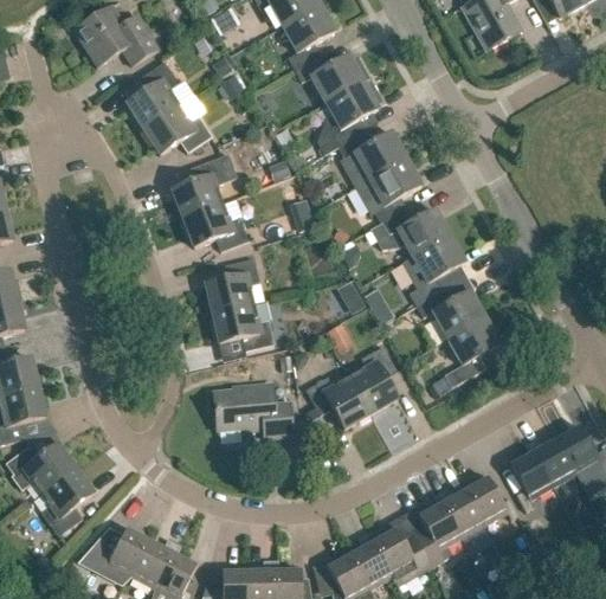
[(201,1),(207,11),(216,6),(212,0),(204,0),(201,1)]
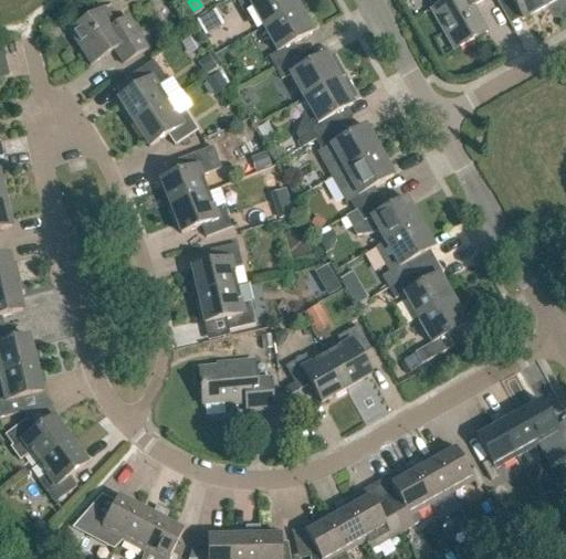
[(263,23),(297,3),(295,0),(238,0),(248,17),(257,11),(263,23)]
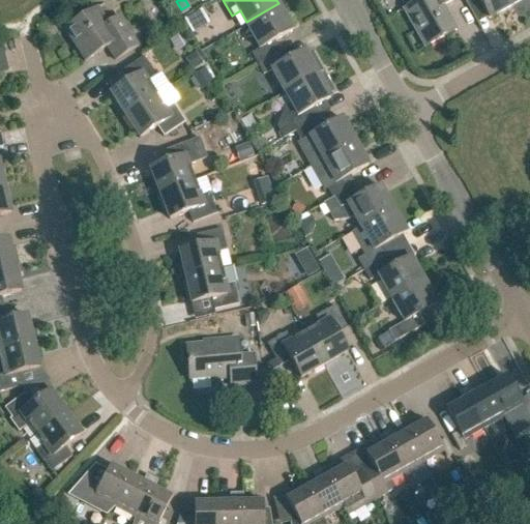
[(425,44),(454,27),(441,3),(446,0),(413,0),(404,5),(425,44)]
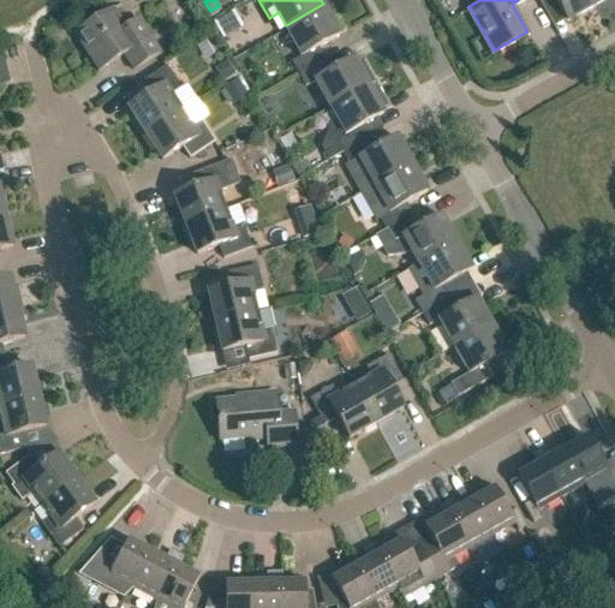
[(567,18),(595,3),(593,0),(541,0),(543,4),(549,0),(557,0),(567,18)]
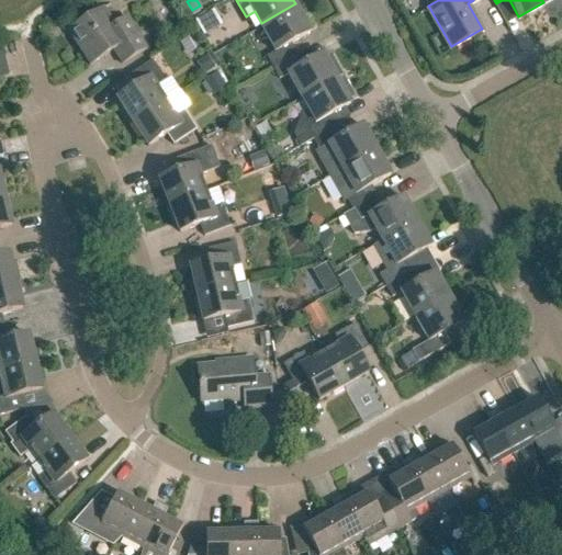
[(291,40),(310,29),(295,3),(261,23),(276,47),(267,53),(272,64),(296,51),(291,40)]
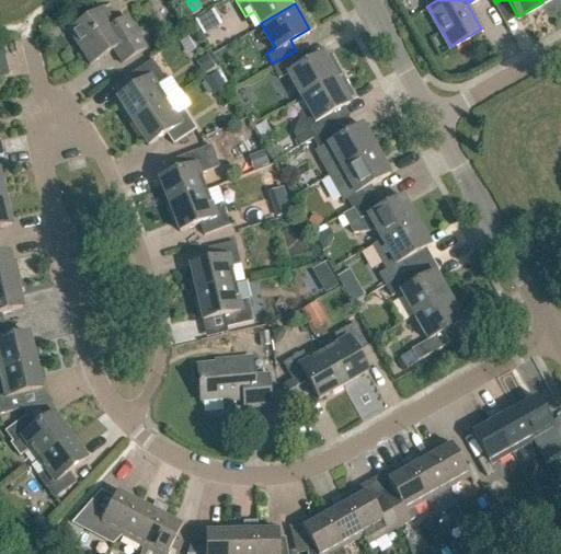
[(122,59),(146,44),(126,13),(114,21),(103,4),(68,27),(90,60),(113,46),(122,59)]
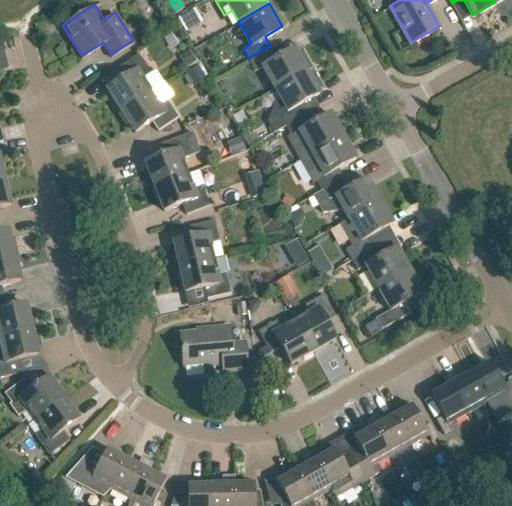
[(262,64),(275,86),(313,65),(312,64),(311,65),(301,46),(295,49),(293,46),(276,56),(270,46),(248,58),(254,68),(262,64)]
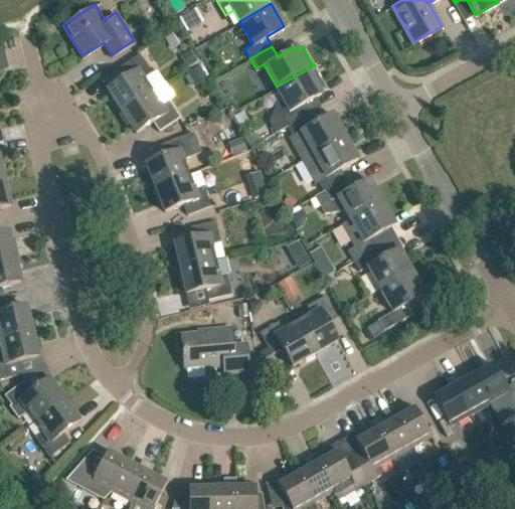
[(193,48),(191,49),(190,48),(180,53),(186,64),(198,57),(193,48)]
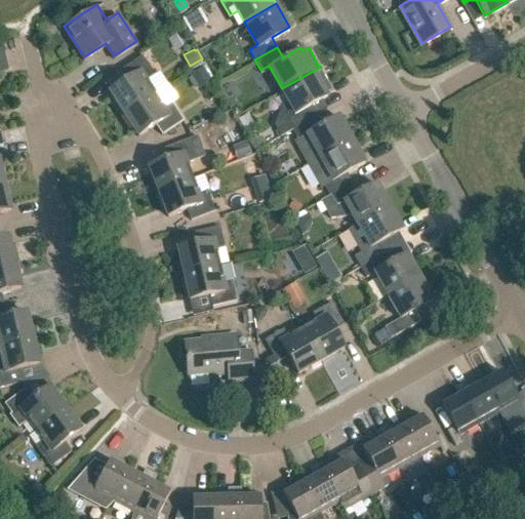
[(155,90),(146,76),(153,72),(142,53),(120,68),(126,77),(109,88),(124,111),(155,90)]
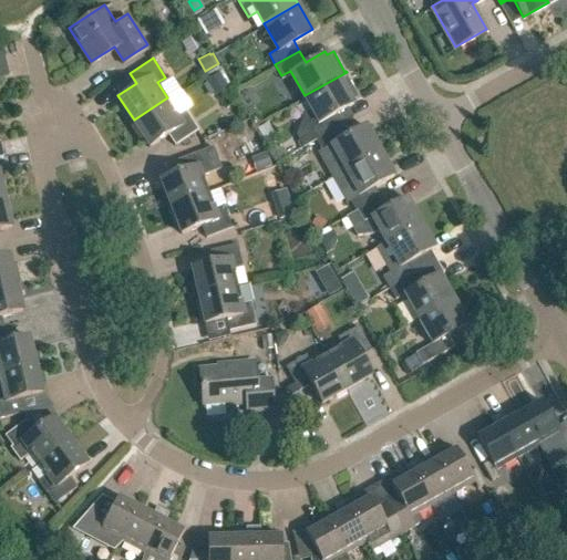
[(215,92),(228,84),(219,69),(205,78),(215,92)]
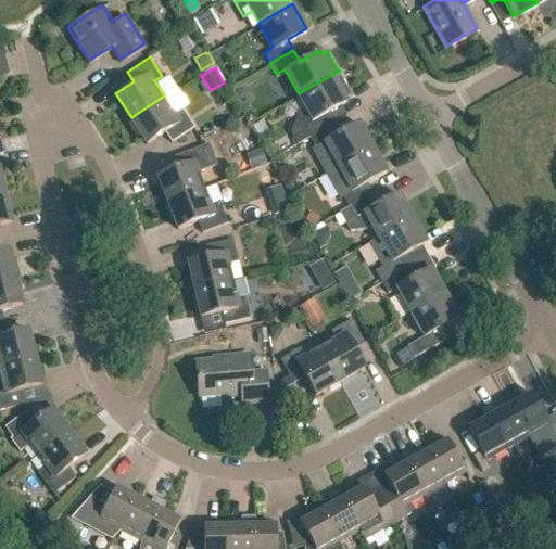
[(340,71),(299,93),(304,104),(299,106),(290,129),(298,140),(310,133),(333,120),(327,110),(346,99),(344,96),(351,92),(339,72),(340,71)]
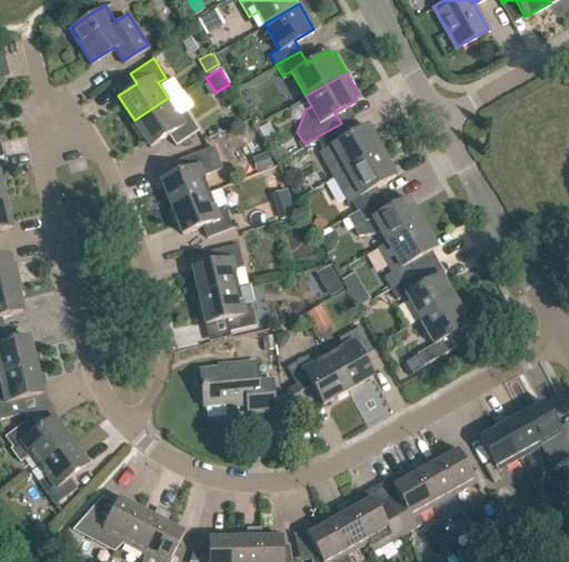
[(178,113),(168,98),(135,120),(150,144),(168,132),(176,142),(198,128),(186,108),(178,113)]
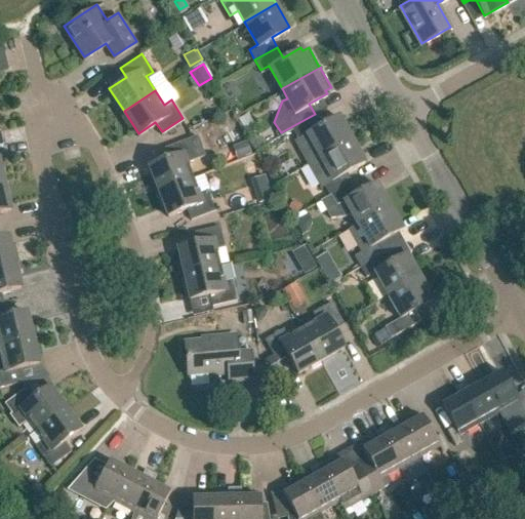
[(315,114),(292,126),(297,135),(294,137),(308,162),(352,137),(338,114),(320,124),(315,114)]
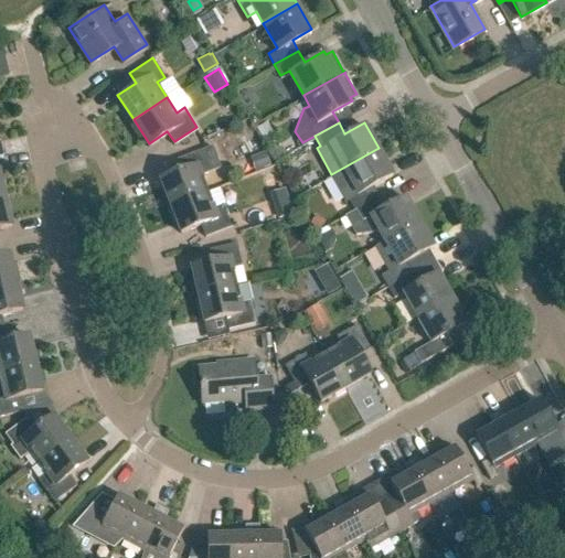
[(159,176),(170,203),(206,189),(200,171),(220,164),(212,142),(176,157),(180,168),(159,176)]
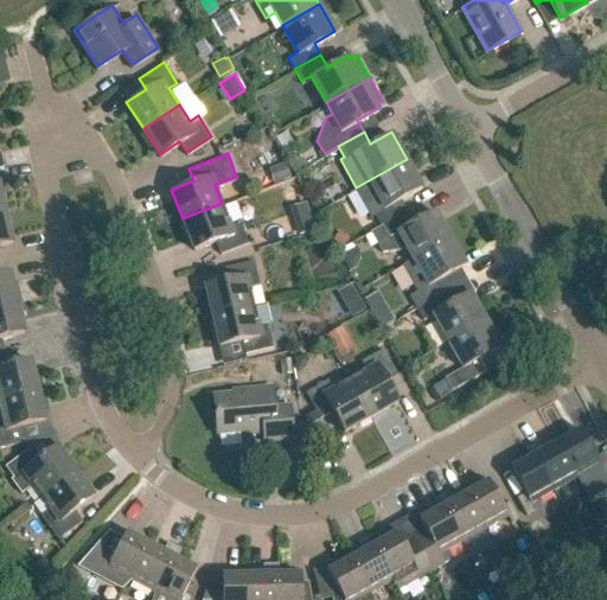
[(307,160),(304,155),(295,153),(286,159),(293,170),(307,160)]
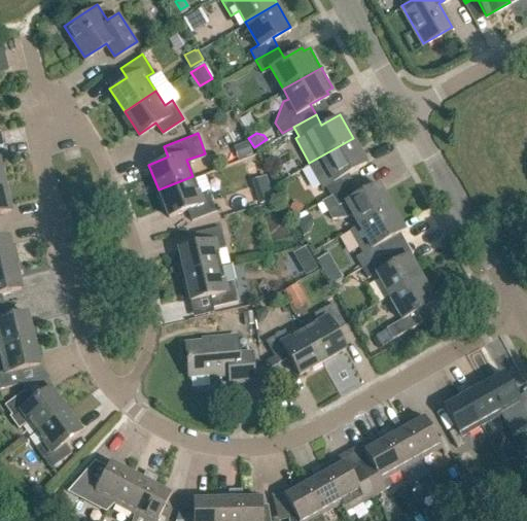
[(238,157),(252,151),(247,138),(233,144),(238,157)]
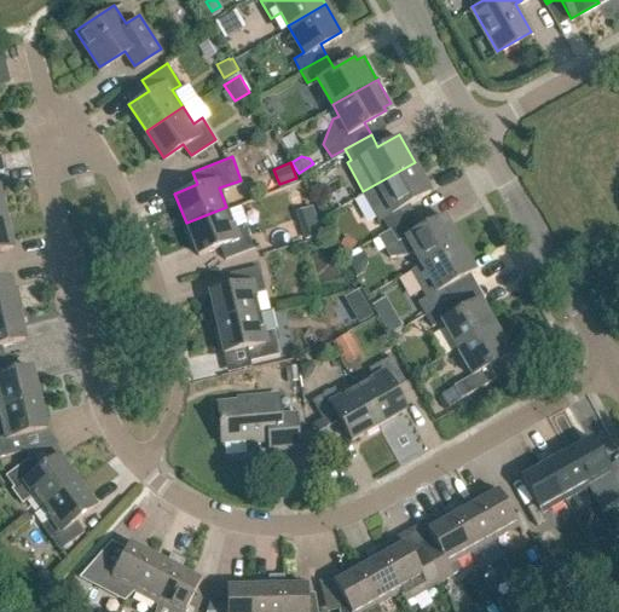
[(383,217),(388,226),(415,212),(409,201),(429,189),(415,162),(363,191),(379,219),(383,217)]
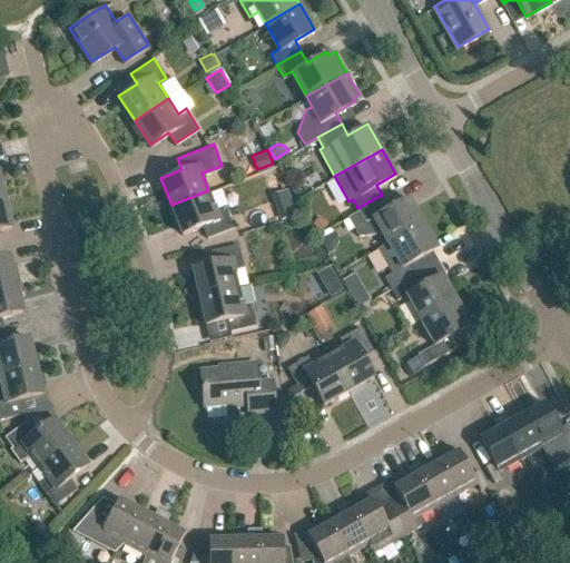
[(284,216),(295,211),(286,187),(275,191),(284,216)]
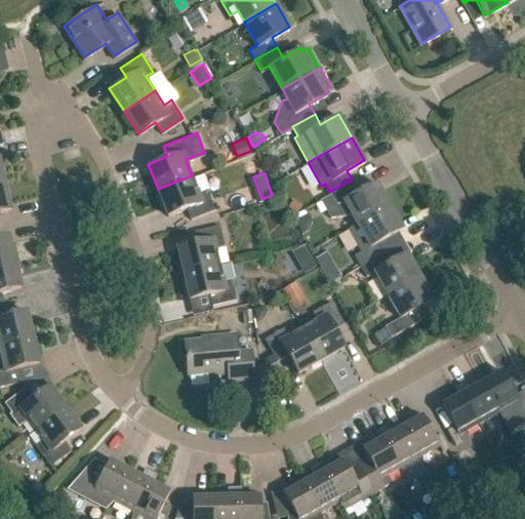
[(198,191),(192,175),(158,189),(167,213),(187,206),(191,216),(214,207),(207,188),(198,191)]
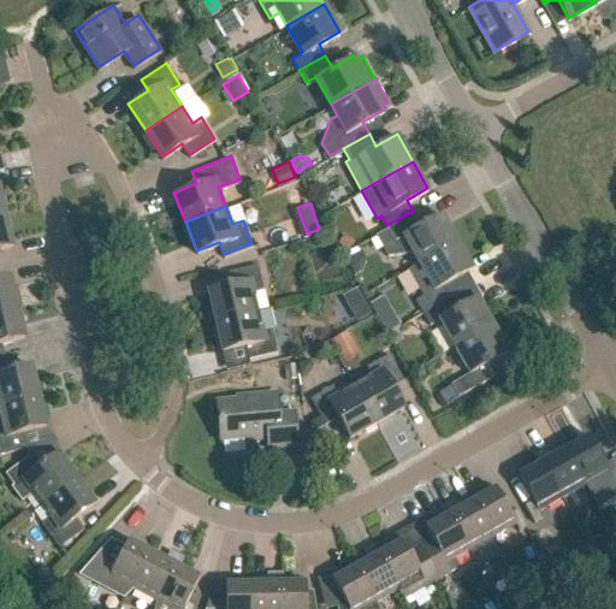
[(386,225),(375,231),(388,253),(404,250),(412,247),(419,260),(456,240),(440,212),(420,224),(413,211),(386,225)]
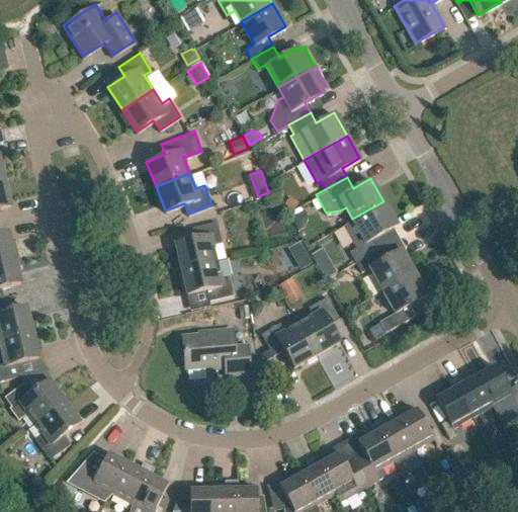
[(0,206),(10,204),(4,179),(0,179),(0,206)]
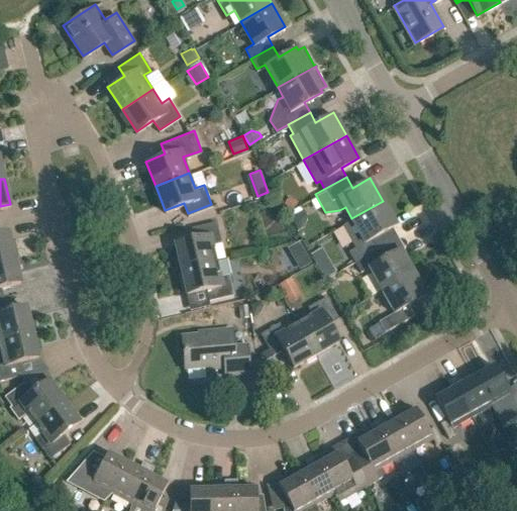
[(293,207),(298,199),(289,194),(284,202),(293,207)]
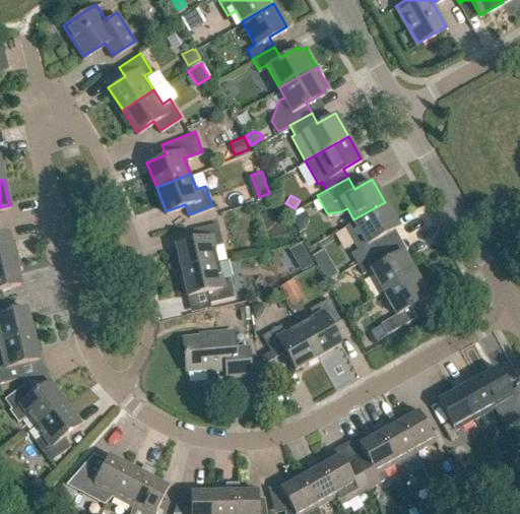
[(398,225),(385,202),(353,219),(366,243),(350,251),(356,261),(379,249),(373,239),(398,225)]
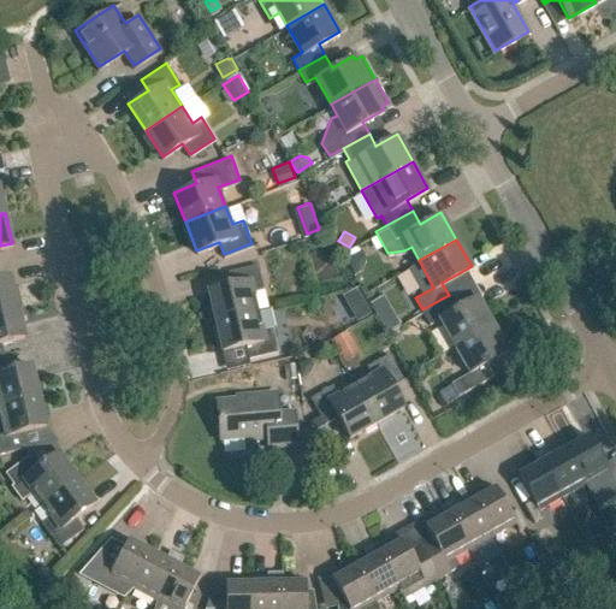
[(362,267),(366,255),(361,247),(345,256),(354,272),(362,267)]
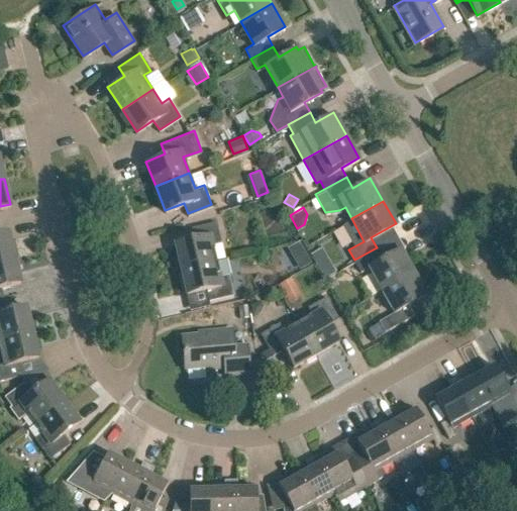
[(175,241),(181,267),(216,259),(212,242),(220,240),(216,219),(191,225),(194,236),(175,241)]
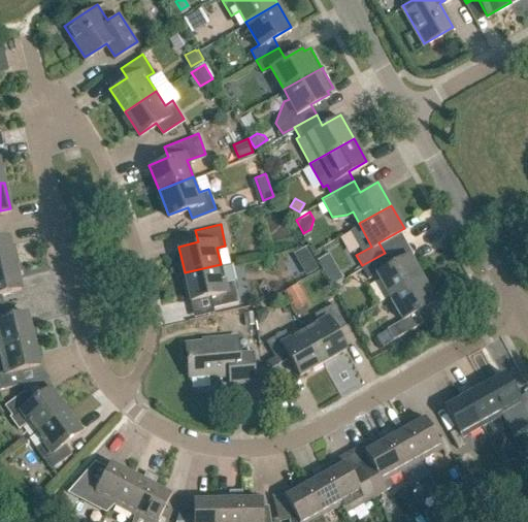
[(0,263),(14,260),(8,234),(0,236),(0,263)]
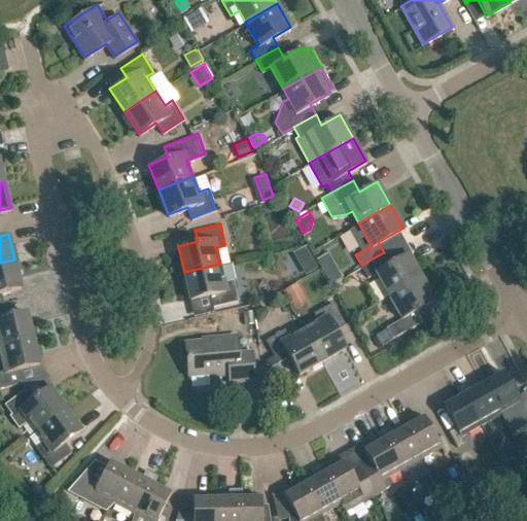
[(305,270),(317,264),(311,252),(303,256),(302,264),(305,270)]
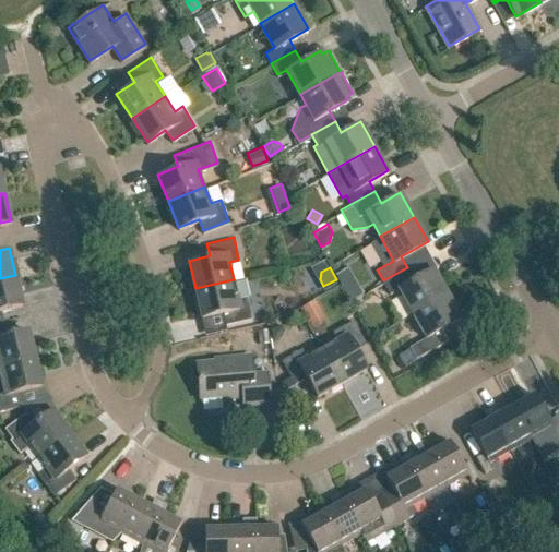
[(414,278),(407,267),(383,280),(390,291),(399,287),(412,311),(447,292),(432,267),(414,278)]
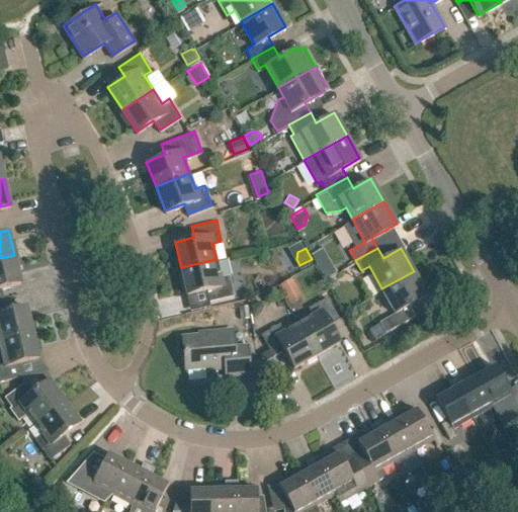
[(0,258),(0,297),(3,297),(1,285),(20,281),(14,255),(0,258)]
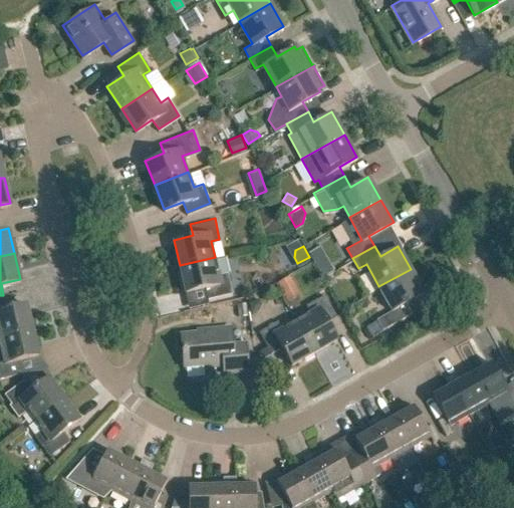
[(218,273),(215,257),(180,265),(186,290),(205,286),(208,297),(232,291),(227,270),(218,273)]
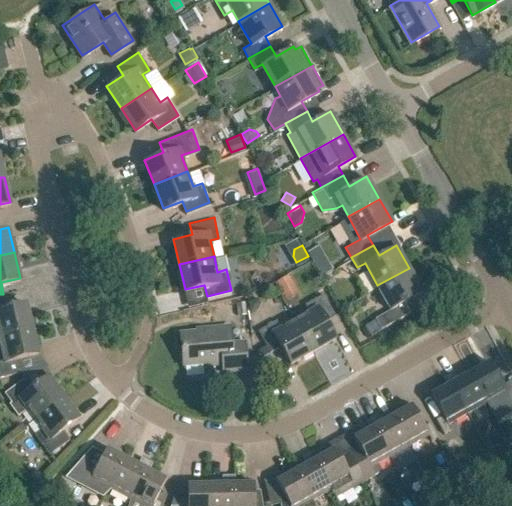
[(321,274),(329,269),(324,259),(316,264),(321,274)]
